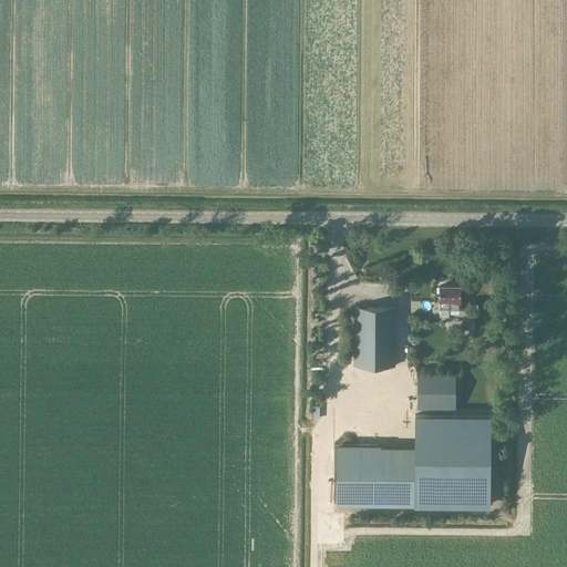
[(460,286),(439,286),(439,317),(449,317),(449,309),(460,309),(460,303),(467,303),(467,286),(460,286)]
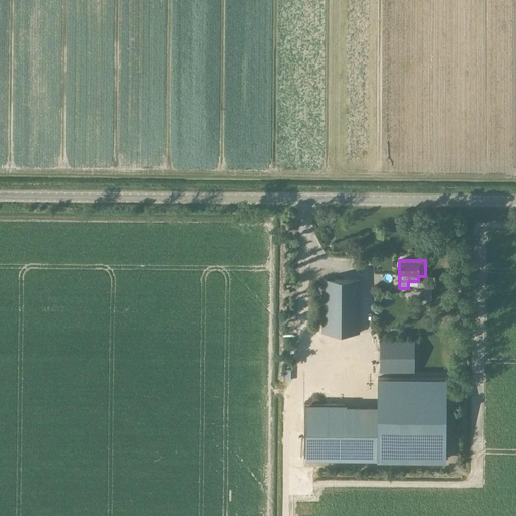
[(359,333),(359,280),(323,280),(323,333),(359,333)]
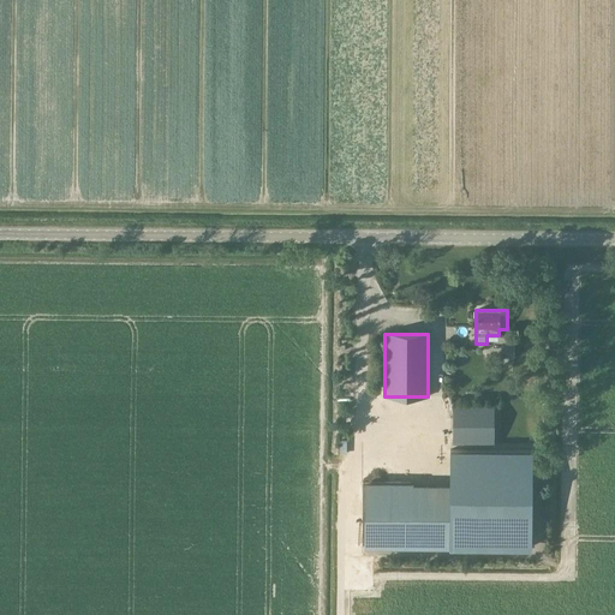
[(453,443),(494,443),(494,405),(453,406),(453,443)]
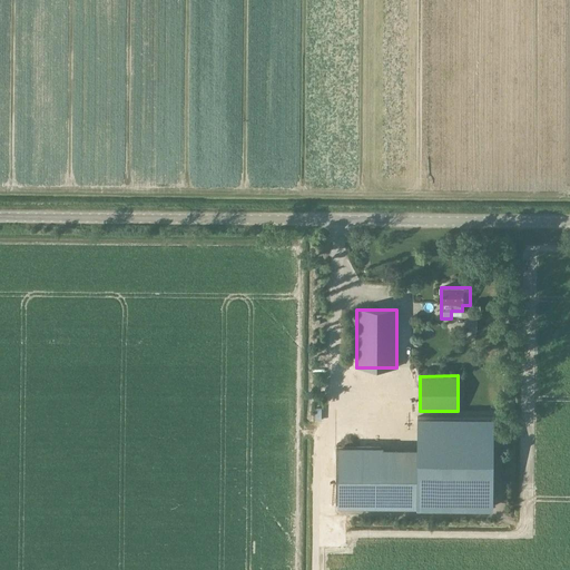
[(416,450),(337,449),(337,505),(416,505),(416,450)]
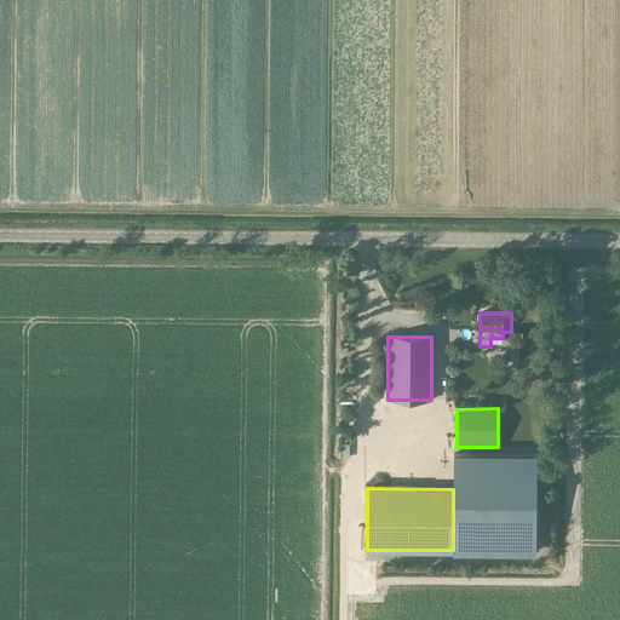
[(453,550),(535,551),(535,491),(453,489),(453,550)]
